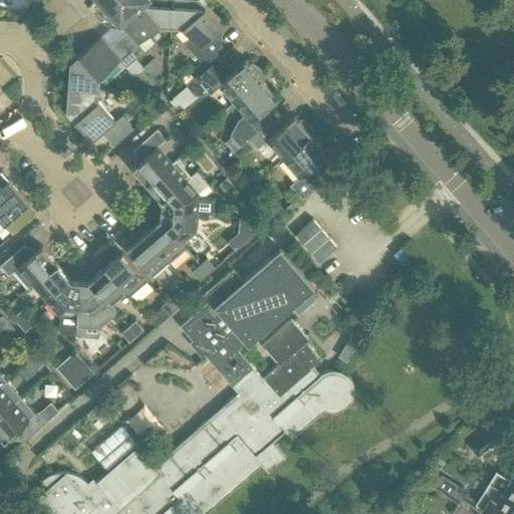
[(0,0),(0,7),(24,9),(34,0),(0,0)]
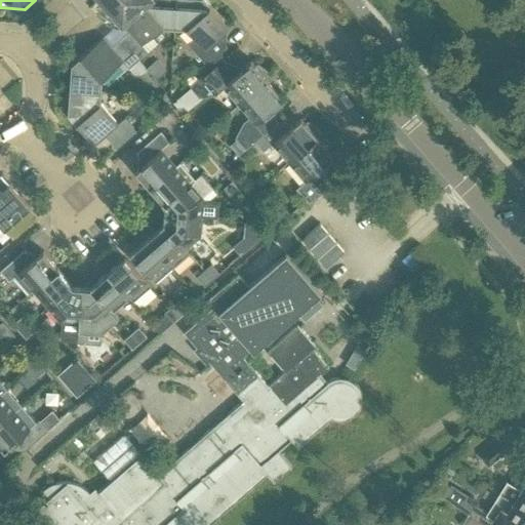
[(103,0),(122,22),(135,9),(146,0),(103,0)]
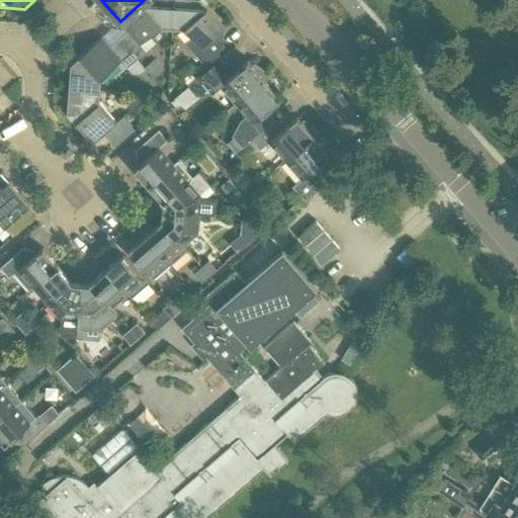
[(172,27),(174,0),(144,0),(134,9),(120,21),(128,30),(119,38),(137,60),(147,51),(141,44),(161,26),(172,27)]
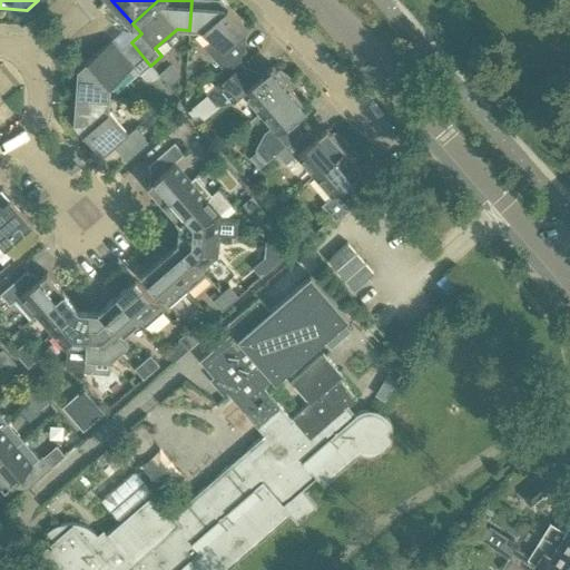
[(222,80),(216,85),(217,86),(242,65),(239,61),(242,60),(241,57),(246,51),(237,41),(248,31),(220,0),(192,0),(189,30),(203,31),(212,41),(204,48),(223,69),(216,75),(222,80)]
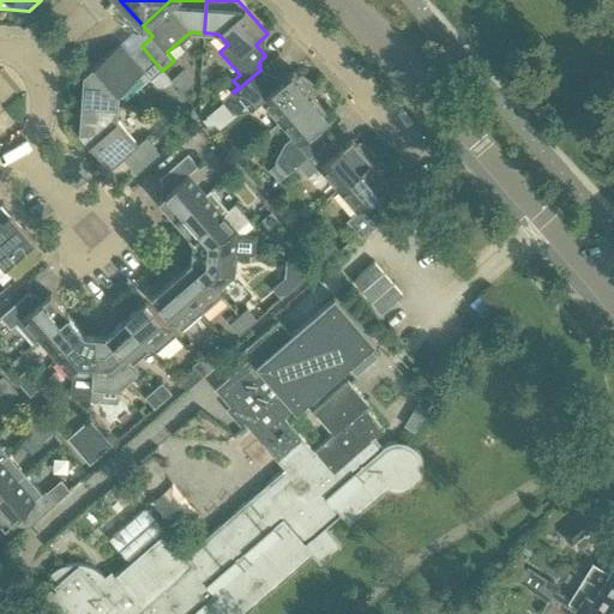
[(162,71),(142,46),(130,55),(120,44),(84,74),(82,104),(119,107),(120,92),(144,72),(151,80),(162,71)]
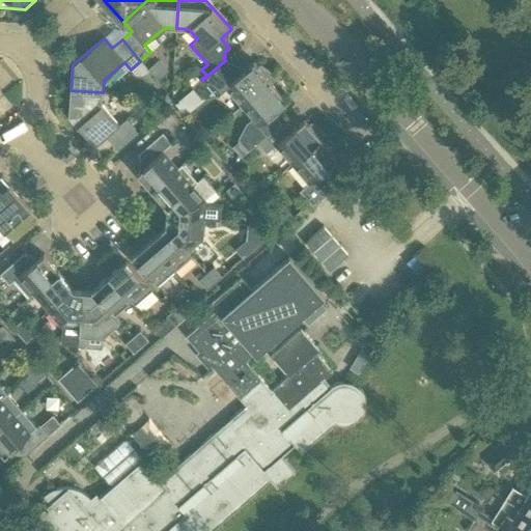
[(159,60),(148,68),(158,80),(168,71),(159,60)]
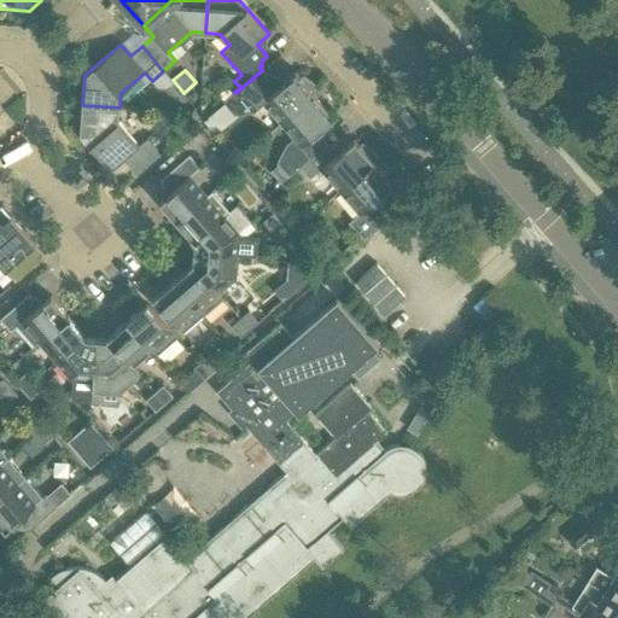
[(234,92),(223,101),(226,103),(234,112),(235,114),(251,111),(257,105),(262,101),(281,123),(321,89),(319,87),(318,85),(315,82),(313,81),(310,79),(307,77),(304,75),(302,74),(299,73),(296,71),(278,87),(262,70),(235,93),(234,92)]
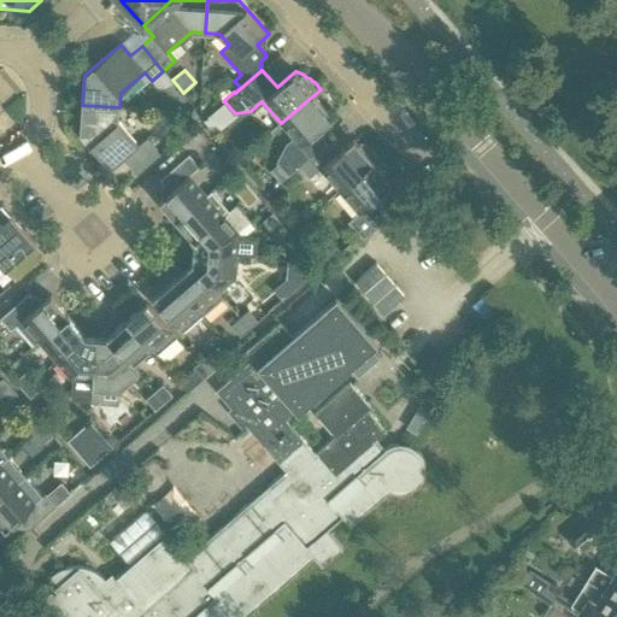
[(278,164),(270,171),(281,183),(289,176),(300,166),(327,144),(317,133),(335,116),(334,113),(333,111),(331,107),(330,105),(329,101),(328,99),(327,97),(324,94),(323,92),(321,89),(281,123),(293,137),(287,144),(277,162),(278,164)]
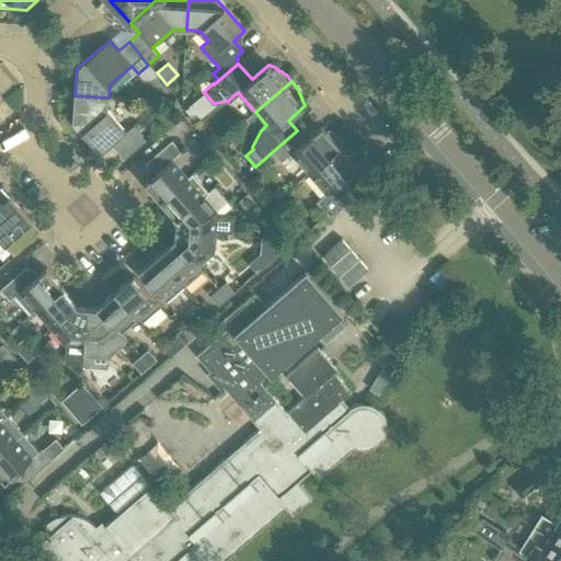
[(107,110),(109,98),(75,95),(72,122),(101,155),(112,145),(121,156),(144,136),(134,126),(126,133),(107,110)]
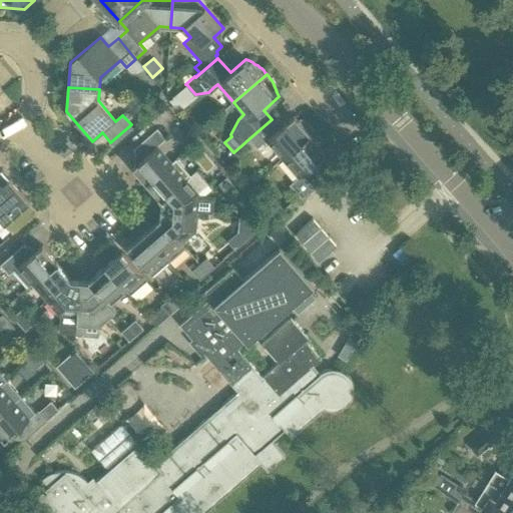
[(267,140),(283,159),(316,130),(313,127),(310,124),(306,121),(303,119),(299,117),(295,115),(280,128),(272,119),(249,138),(258,148),(267,140)]
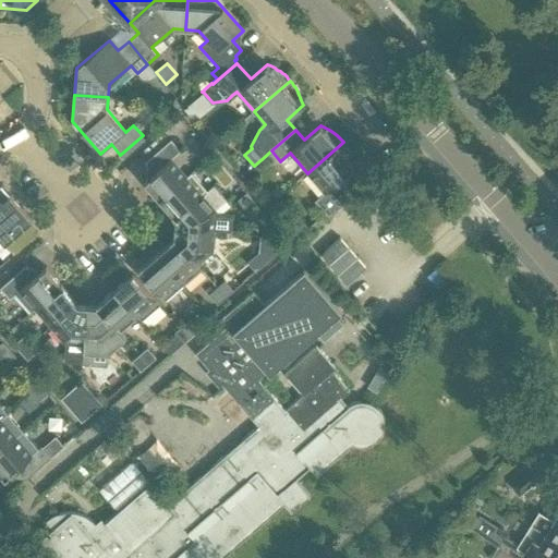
[(159,201),(186,177),(171,159),(181,150),(171,140),(145,162),(155,173),(144,182),(159,201)]
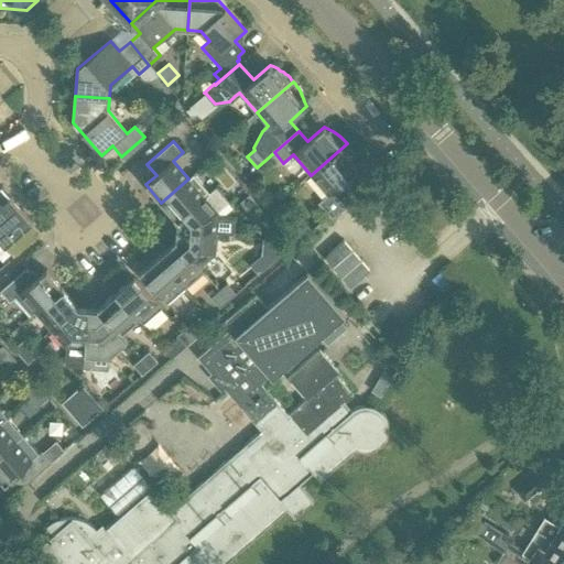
[(318,204),(333,219),(357,198),(343,183),(360,169),(358,164),(357,159),(355,155),(353,151),(350,147),(347,143),(311,175),(328,195),(318,204)]
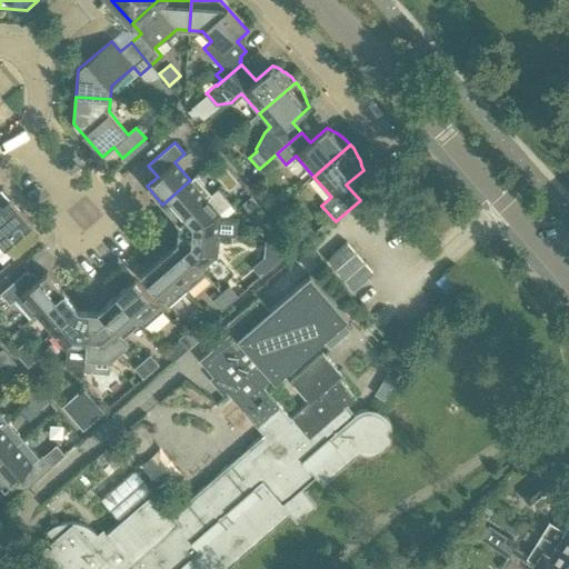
[(223,185),(233,176),(227,167),(216,177),(223,185)]
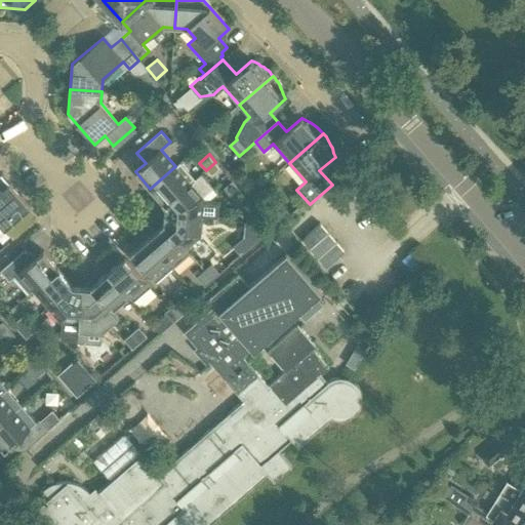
[(161,196),(167,203),(191,184),(195,179),(180,162),(175,166),(150,189),(159,199),(161,196)]
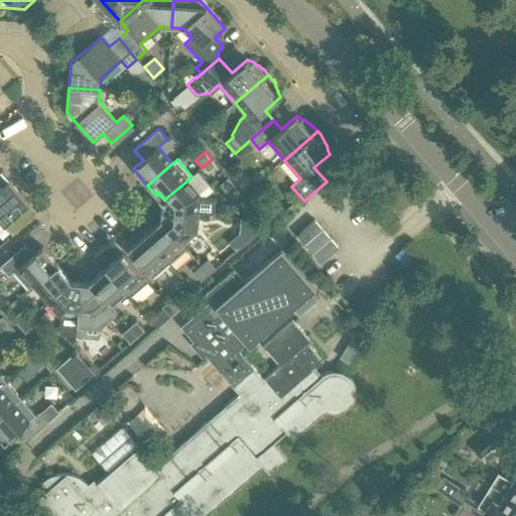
[(212,159),(203,167),(209,174),(218,166),(212,159)]
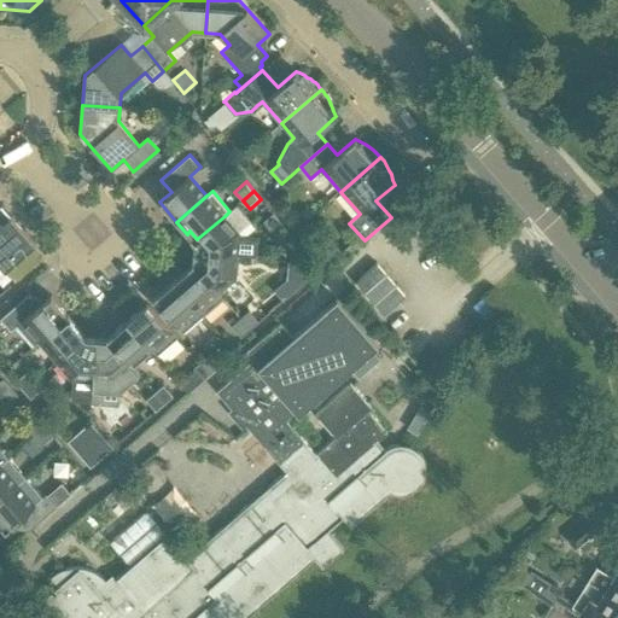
[(200,244),(200,252),(238,256),(257,257),(258,239),(239,238),(239,233),(251,222),(237,205),(229,211),(225,216),(197,239),(200,244)]
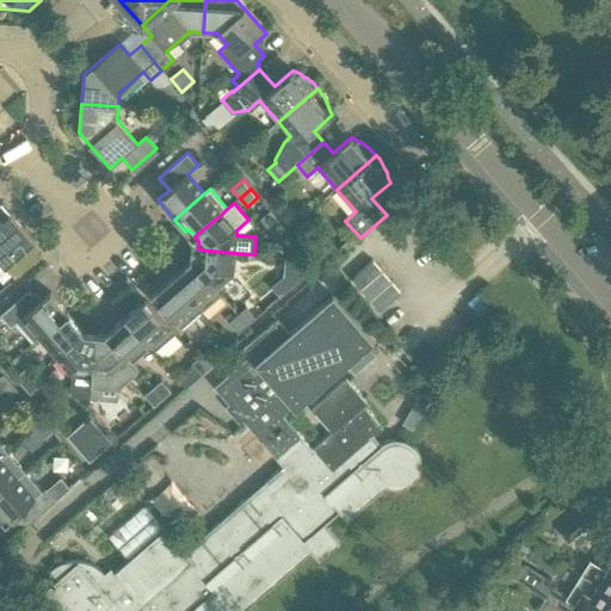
[(0,260),(16,278),(39,257),(30,246),(35,241),(11,214),(8,216),(4,213),(0,209),(0,260)]
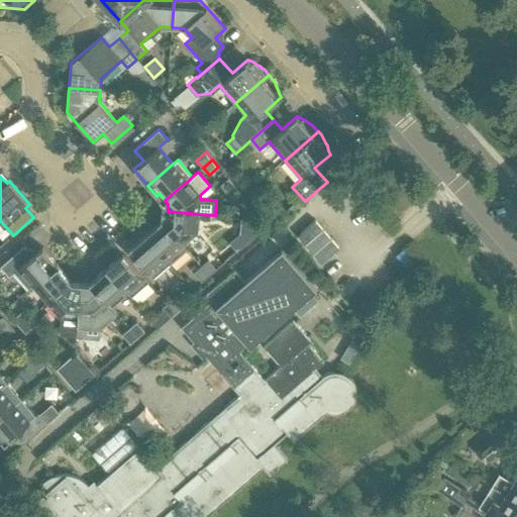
[(197,232),(199,214),(168,211),(167,219),(164,222),(183,245),(197,232)]
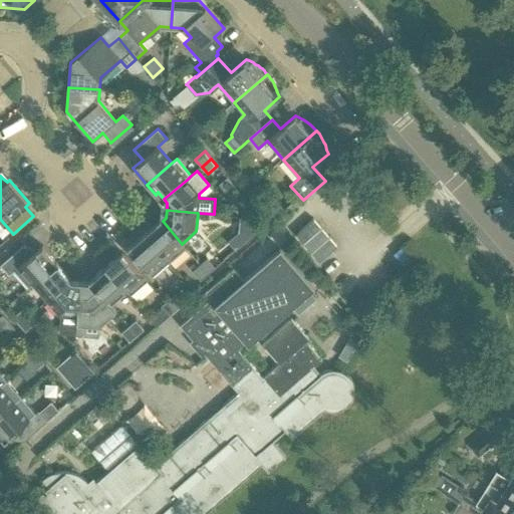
[(267,223),(265,220),(241,218),(240,231),(248,240),(250,237),(267,223)]
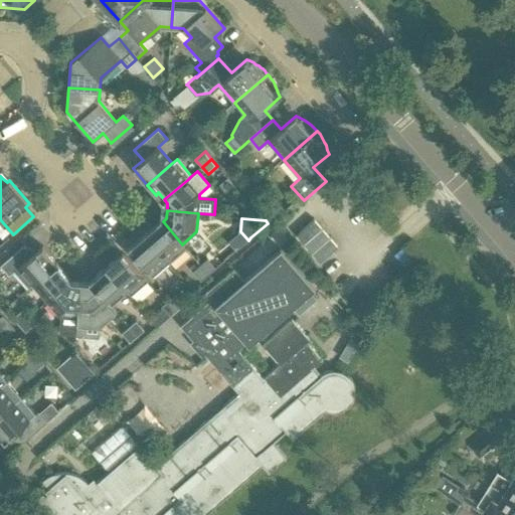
[(337,245),(314,218),(296,234),(319,262),(337,245)]
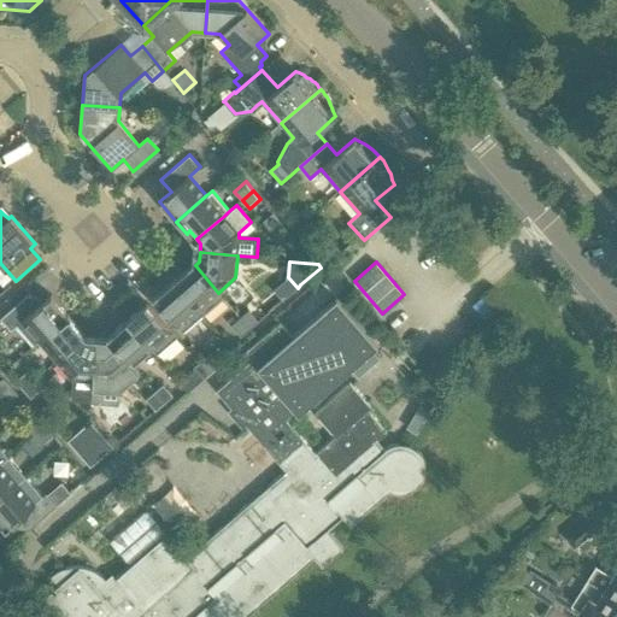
[(223,298),(218,293),(195,265),(187,272),(183,270),(172,280),(204,315),(223,298)]
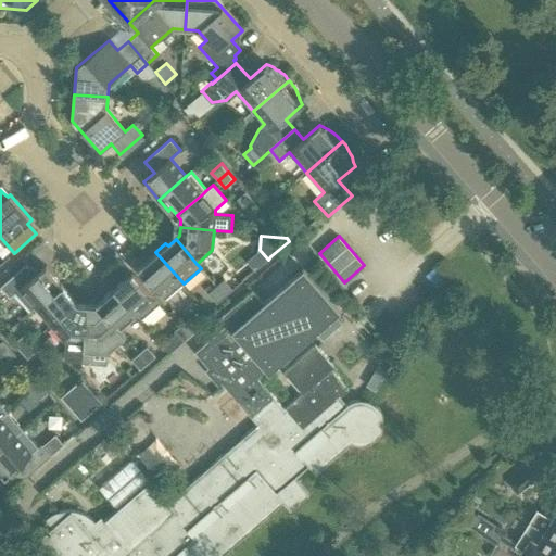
[(165,300),(184,283),(155,252),(144,261),(148,264),(139,270),(165,300)]
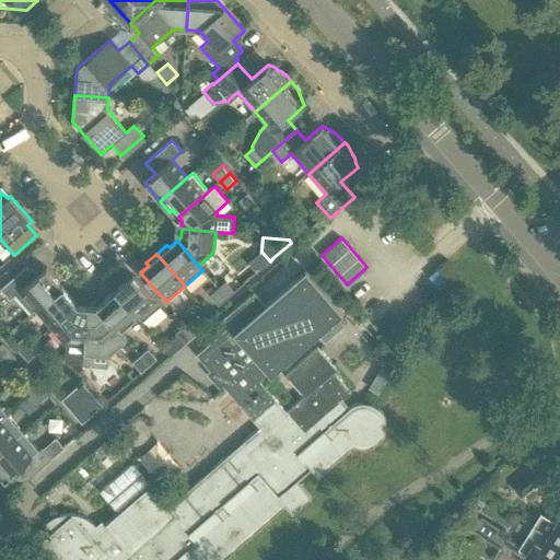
[(31,314),(35,310),(62,286),(46,267),(35,277),(26,266),(0,289),(10,300),(14,295),(31,314)]
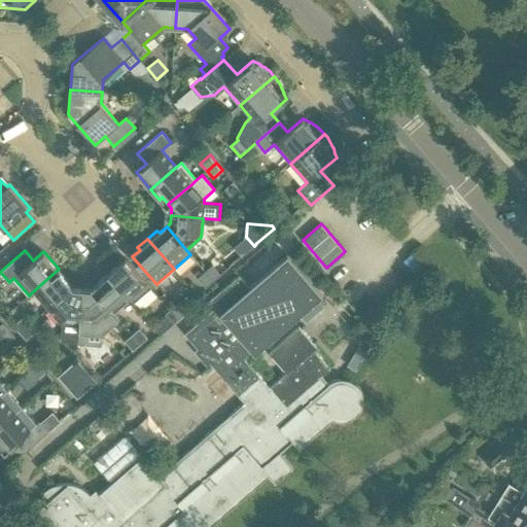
[(300,448),(332,418),(341,420),(349,420),(356,416),(361,409),(363,401),(362,393),(361,390),(360,388),(359,386),(357,384),(355,382),(352,381),(350,380),(347,379),(345,378),(342,378),(339,379),(337,379),(334,380),(331,381),(329,383),(326,385),(325,387),(318,380),(322,376),(322,375),(329,369),(313,350),(316,347),(299,326),(269,352),(285,373),(269,387),(243,357),(251,350),(252,350),(255,353),(322,295),(287,254),(249,286),(239,275),(209,300),(215,307),(185,334),(245,401),(231,414),(229,416),(161,476),(143,455),(142,453),(141,453),(126,435),(95,462),(107,476),(111,482),(117,489),(105,499),(108,503),(101,510),(90,495),(90,494),(83,489),(76,485),(67,484),(59,484),(55,486),(50,487),(47,489),(44,491),(43,492),(49,499),(33,515),(43,526),(207,526),(268,473),(274,482),(291,466),(278,451),(291,438),(300,448)]
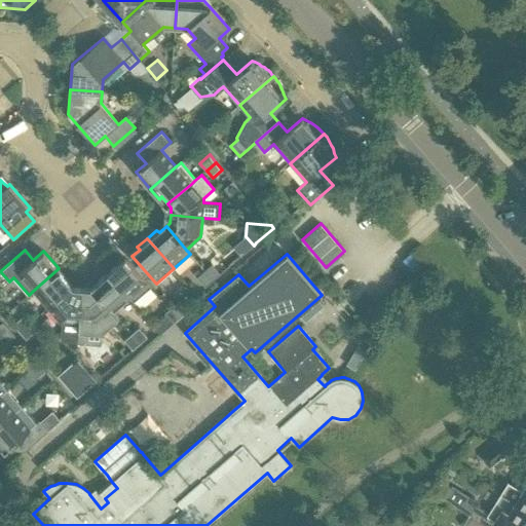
[(108,272),(129,298),(134,302),(151,288),(127,260),(119,266),(117,264),(108,272)]
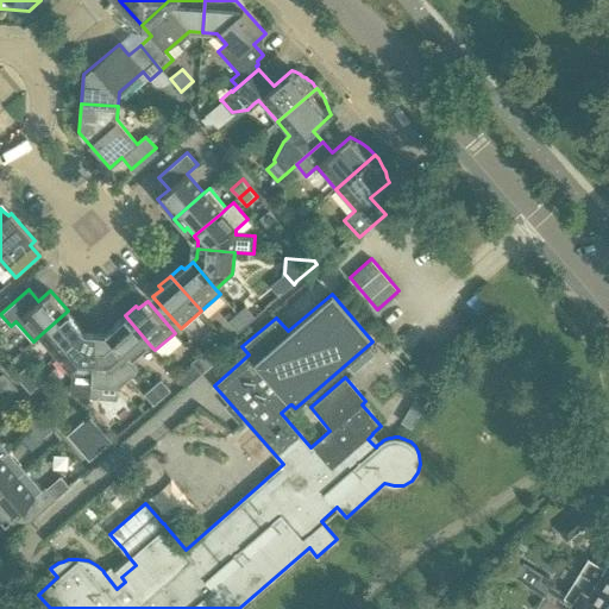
[(237,314),(246,325),(255,318),(245,306),(237,314)]
